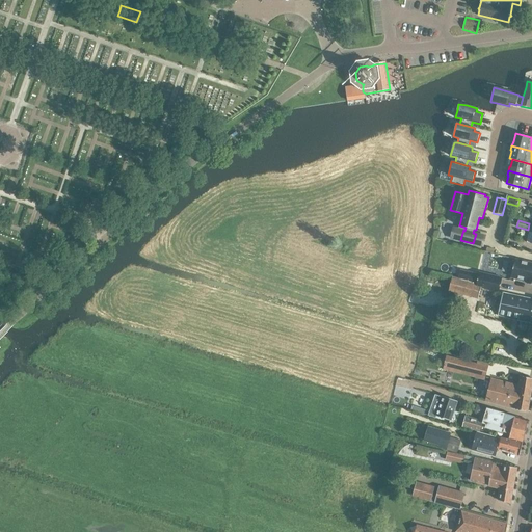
[(531,263),(515,259),(511,277),(527,282),(527,283),(531,284),(531,263)]
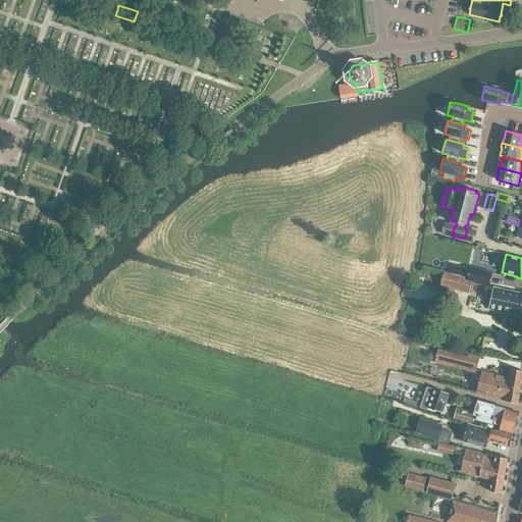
[(470,267),(468,278),(467,280),(472,282),(472,283),(489,288),(492,272),(470,267)]
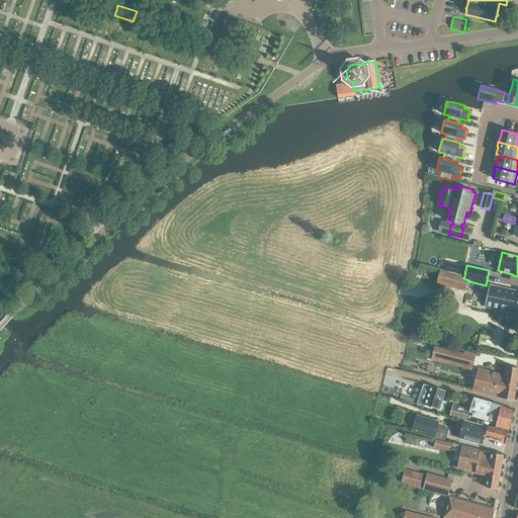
[(440,270),(437,283),(465,291),(468,281),(468,280),(463,278),(464,276),(440,270)]
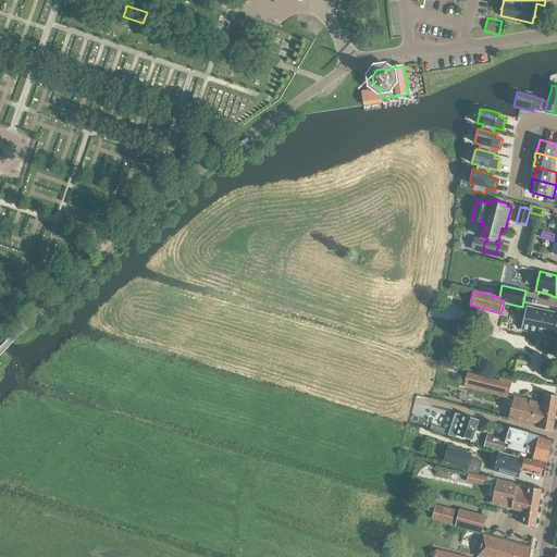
[(556,312),(527,306),(521,331),(555,337),(555,338),(556,338),(556,312)]
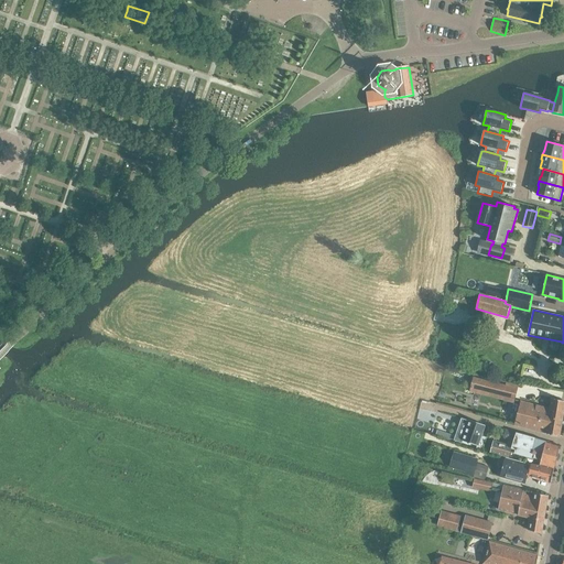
[(470,389),(503,397),(506,386),(473,378),(470,389)]
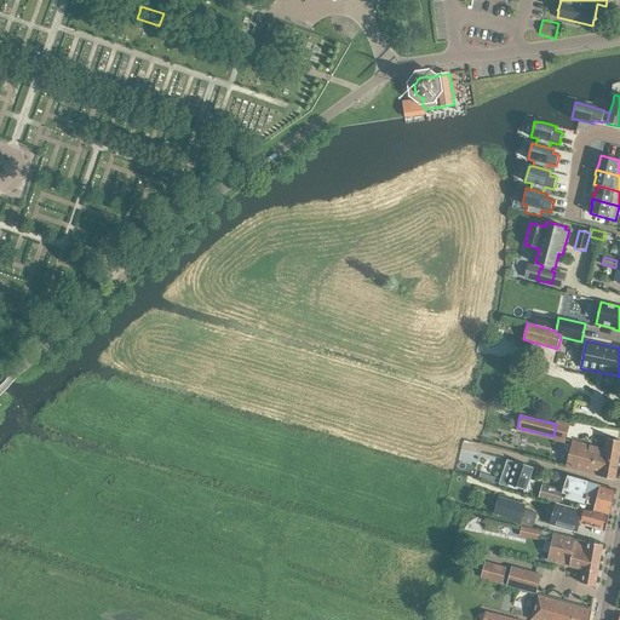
[(566,468),(615,480),(619,452),(619,441),(607,437),(603,453),(597,451),(598,447),(573,441),(566,468)]
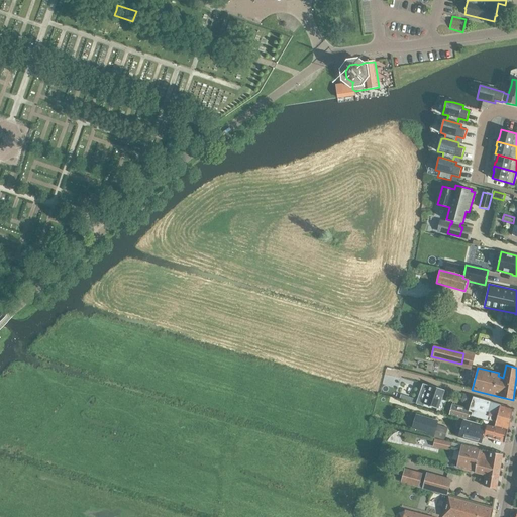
[(445,403),(442,402),(441,400),(444,390),(430,385),(424,404),(437,409),(437,411),(442,412),(446,401),(445,401),(445,403)]
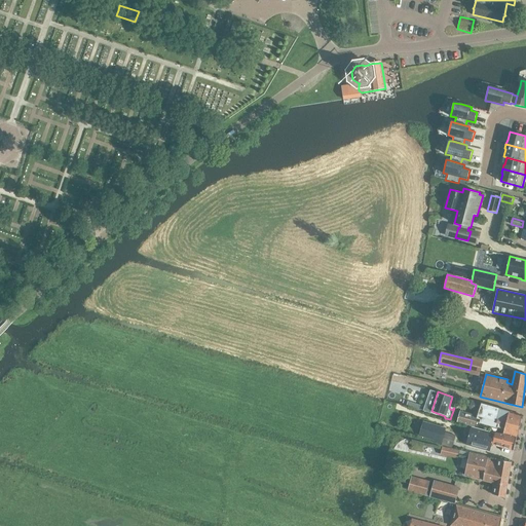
[(478,417),(476,421),(491,425),(491,427),(503,430),(503,434),(517,438),(521,415),(482,404),(472,401),(470,408),(480,411),(478,417)]
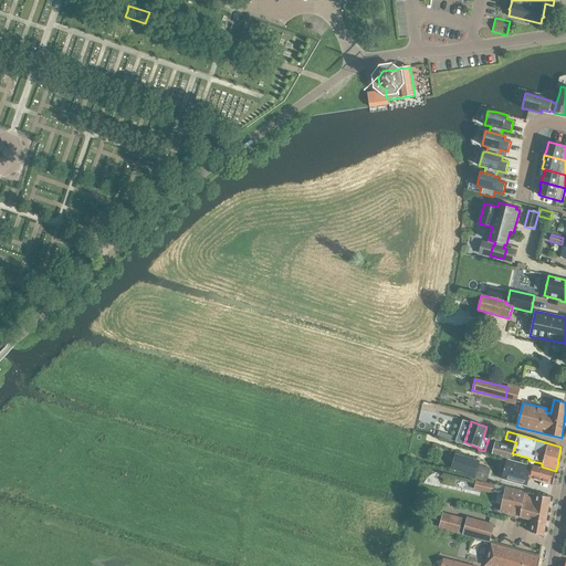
[(454,437),(442,433),(440,438),(452,442),(454,437)]
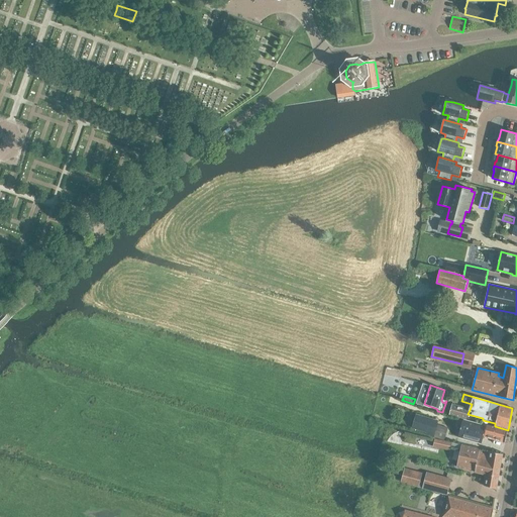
[(467,419),(468,414),(470,410),(452,405),(449,415),(467,419)]
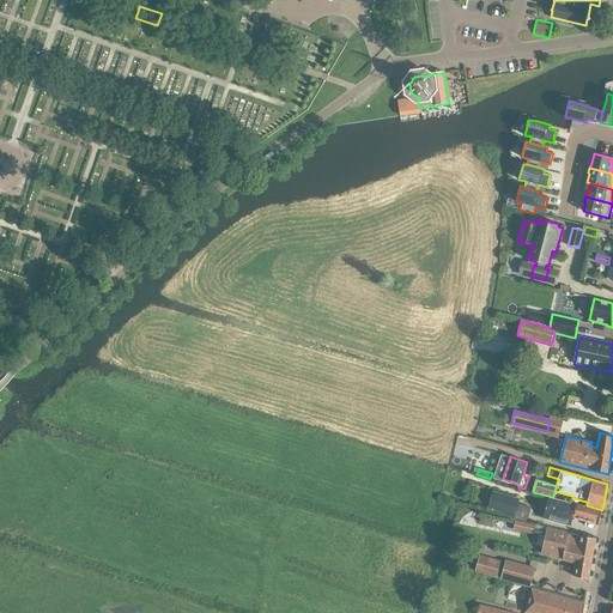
[(493,491),(489,508),(505,513),(504,515),(515,519),(520,502),(520,498),(493,491)]
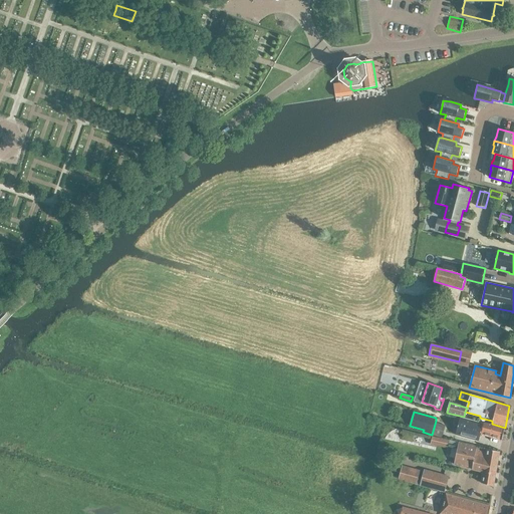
[(479,440),(481,434),(484,423),(461,417),(456,434),(479,440)]
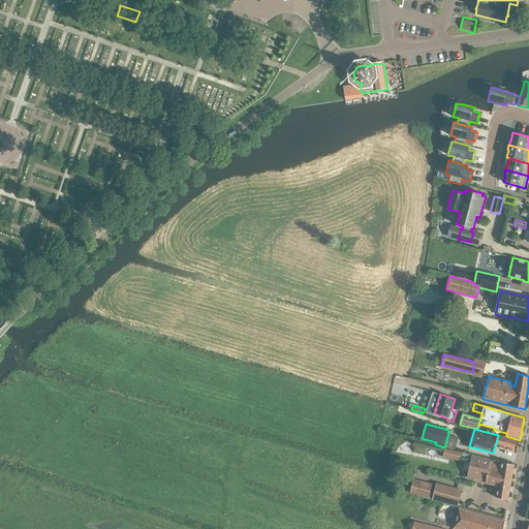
[(498,435),(495,446),(495,447),(502,449),(517,453),(520,440),(498,435)]
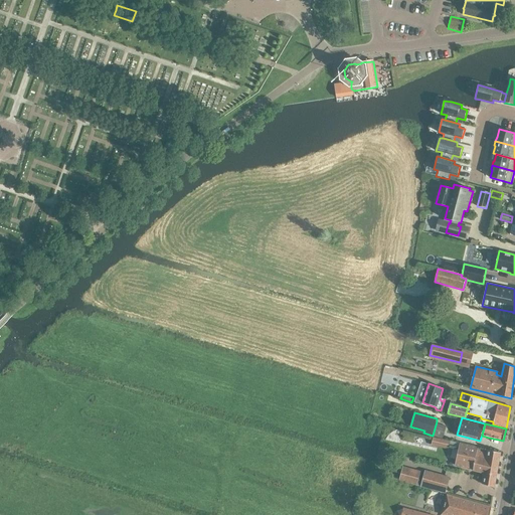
[(450,442),(434,438),(432,446),(448,449),(450,442)]
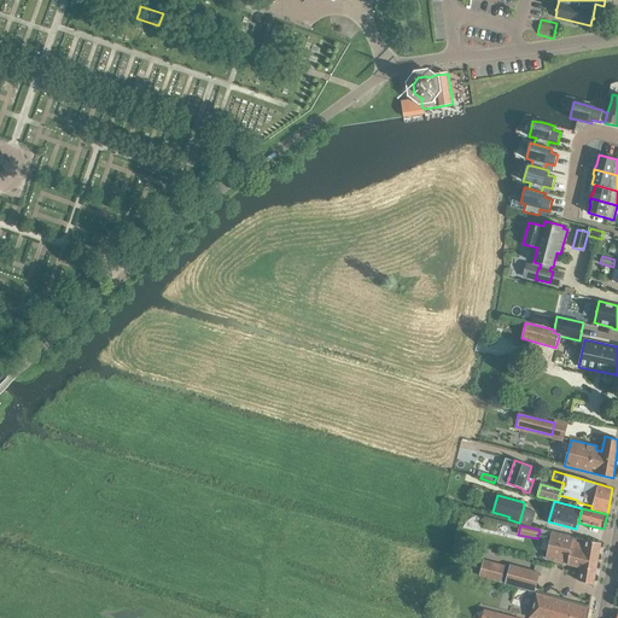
[(578,581),(594,584),(601,543),(586,540),(586,542),(573,540),(573,537),(552,532),(546,559),(567,563),(567,565),(581,567),(578,581)]
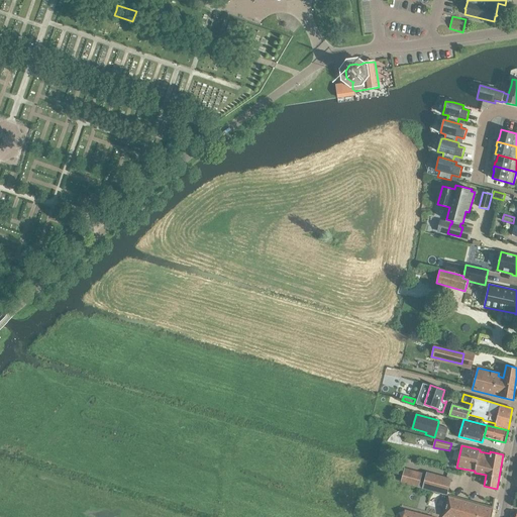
[(399,480),(420,486),(422,480),(418,479),(420,471),(403,466),(399,480)]
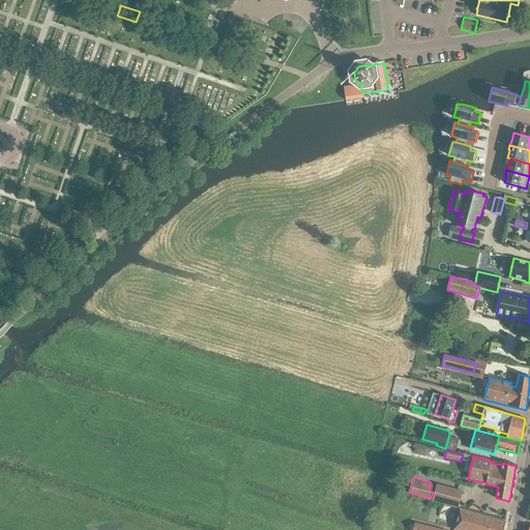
[(463,491),(437,484),(433,500),(458,507),(463,491)]
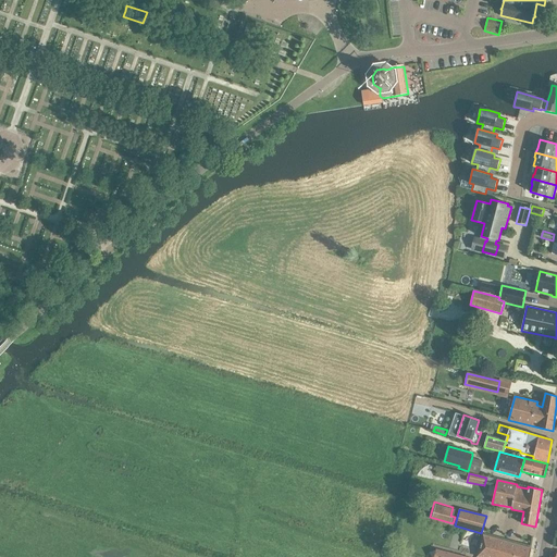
[(484,535),(478,556),(529,556),(531,549),(484,535)]
